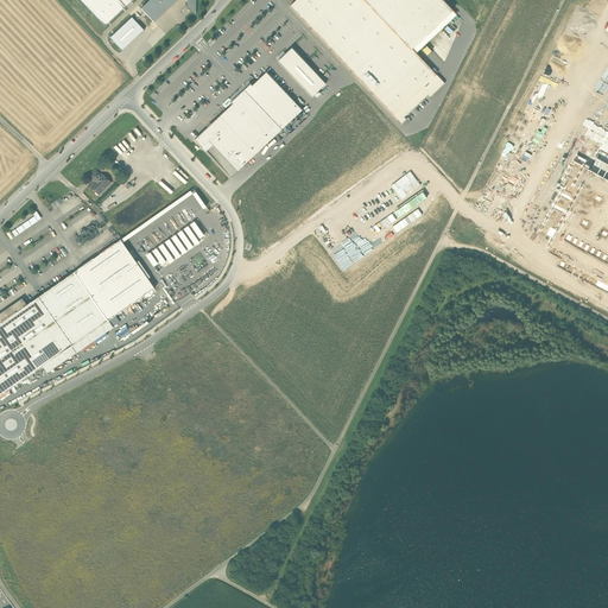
[(126,6),(120,0),(83,0),(107,25),(126,6)]
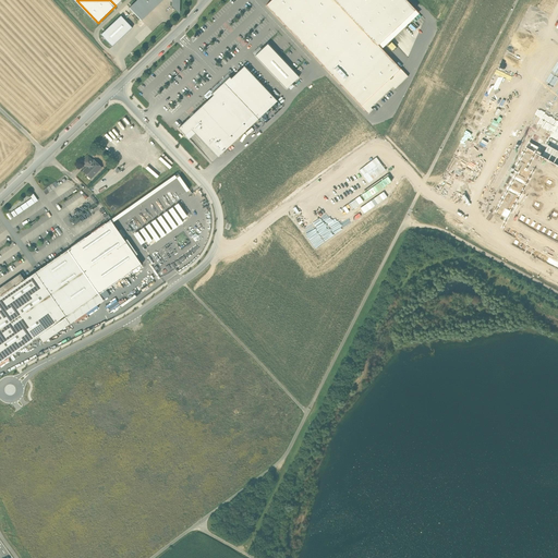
[(137,0),(130,8),(142,20),(162,0),(137,0)]
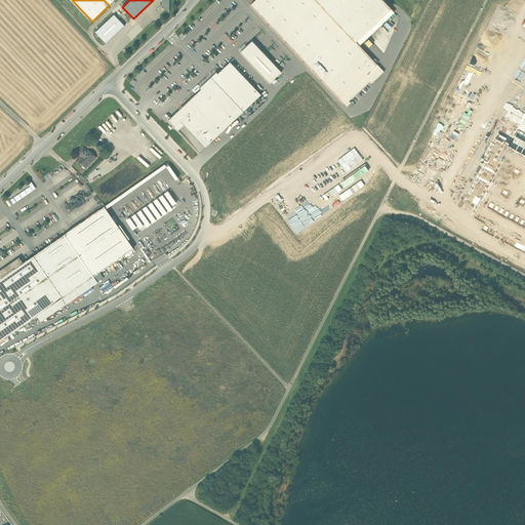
[(356,42),(315,0),(255,0),(250,5),(251,5),(293,50),(339,99),(377,65),(359,46),(356,42)]
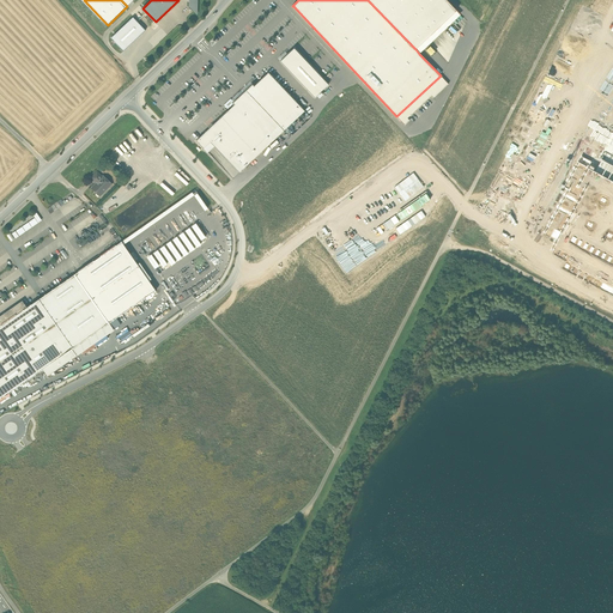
[(456,11),(447,0),(368,0),(416,49),(435,31),(456,11)]
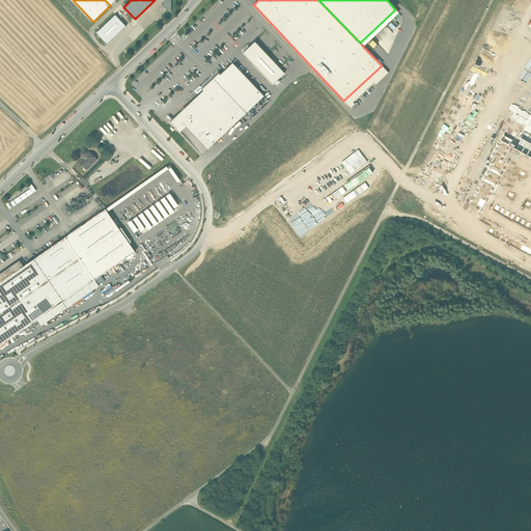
[(399,12),(395,9),(360,43),(363,47),(399,12)]
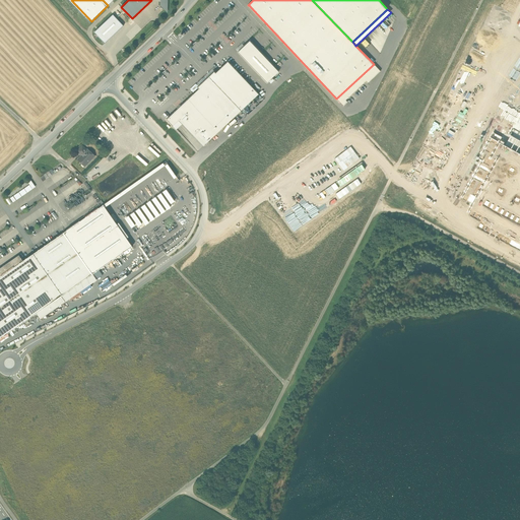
[(113,13),(92,31),(103,43),(123,24),(113,13)]
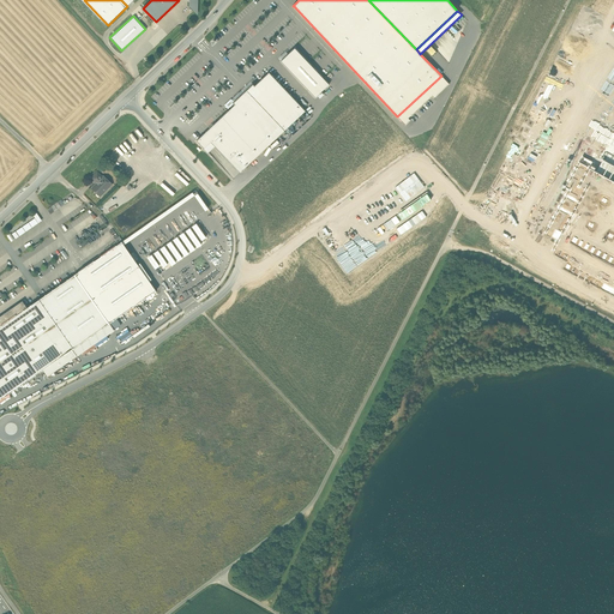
[(172,30),(164,23),(160,26),(167,35),(172,30)]
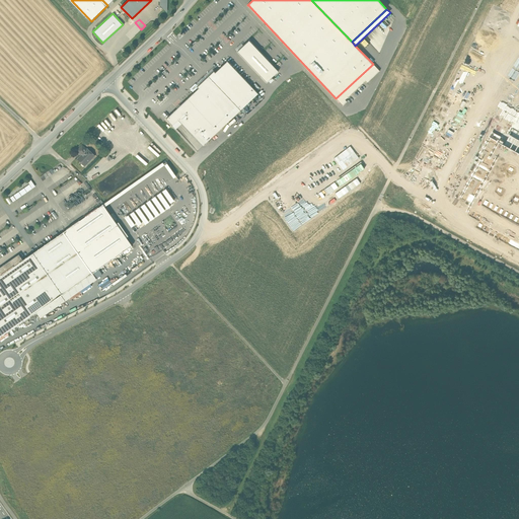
[(359,42),(364,48),(369,43),(364,38),(359,42)]
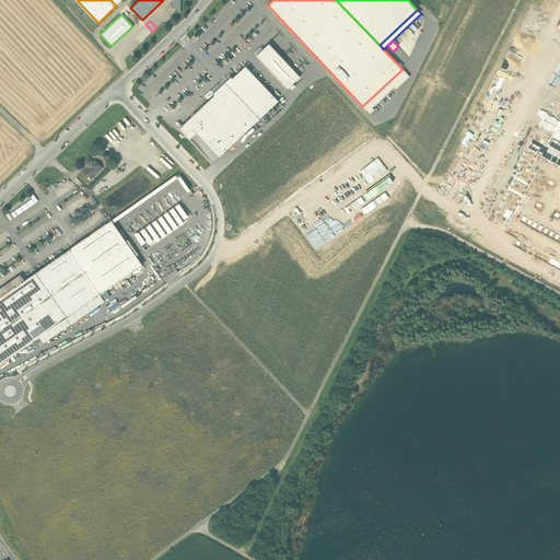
[(300,76),(269,44),(256,56),(289,89),(299,79),(300,76)]
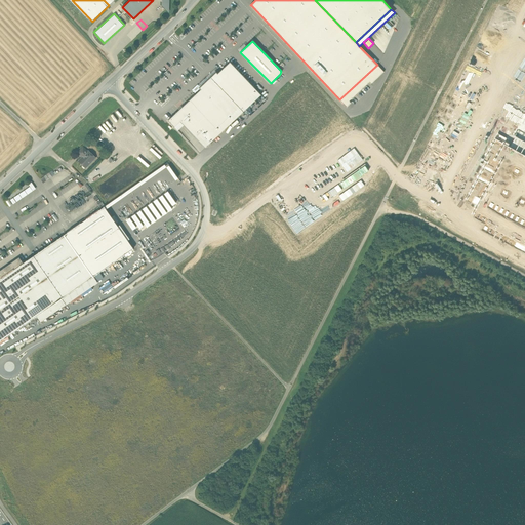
[(205,148),(260,92),(231,61),(230,62),(217,73),(216,72),(199,88),(201,89),(168,120),(174,127),(180,121),(184,125),(205,148)]
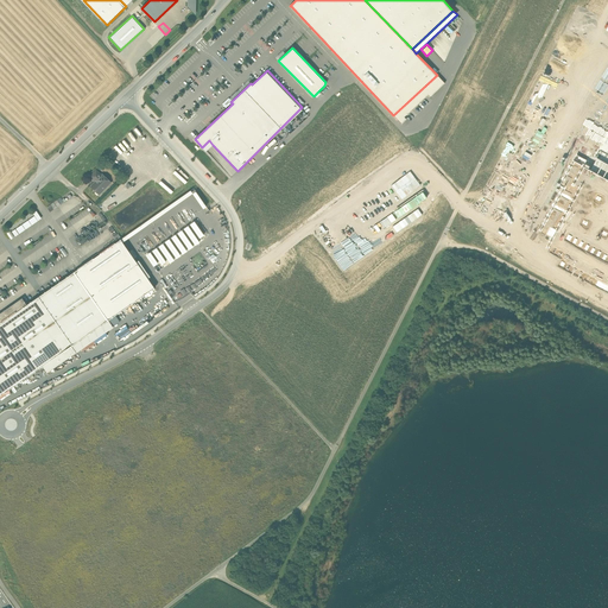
[(437,75),(393,115),(401,124),(406,119),(404,116),(429,94),(431,96),(444,83),(437,75)]
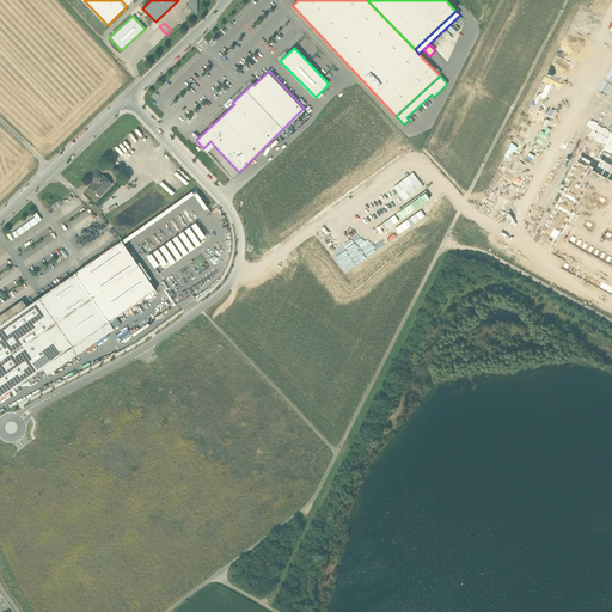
[(565,189),(542,232),(554,238),(544,257),(611,293),(611,114),(603,109),(561,187),(565,189)]
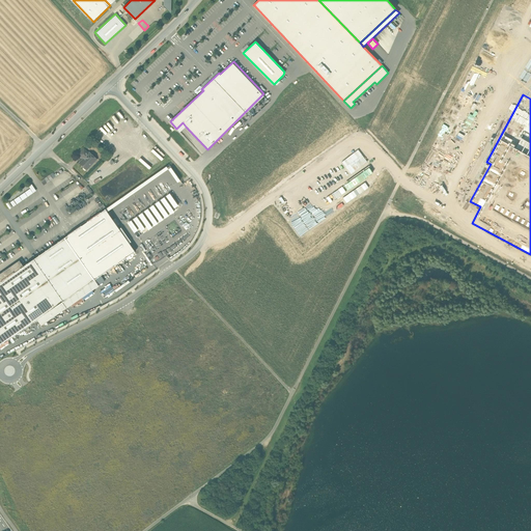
[(186,127),(183,122),(176,129),(180,132),(186,127)]
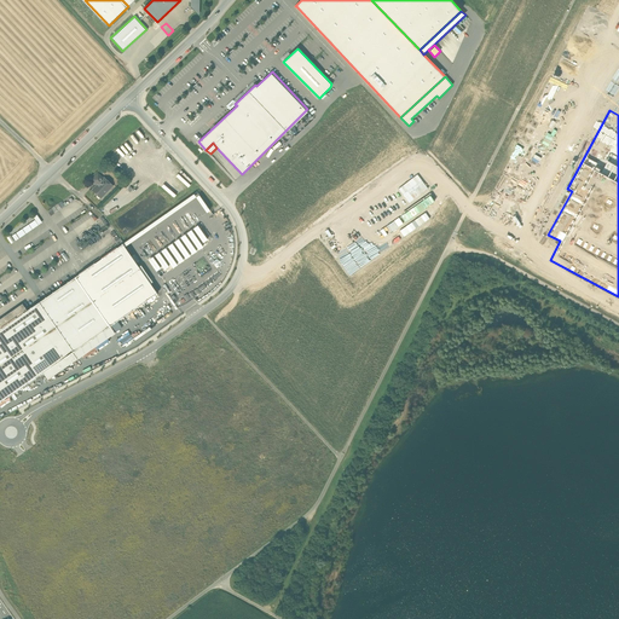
[(103,179),(98,174),(92,179),(98,185),(92,190),(100,198),(113,185),(104,178),(103,179)]
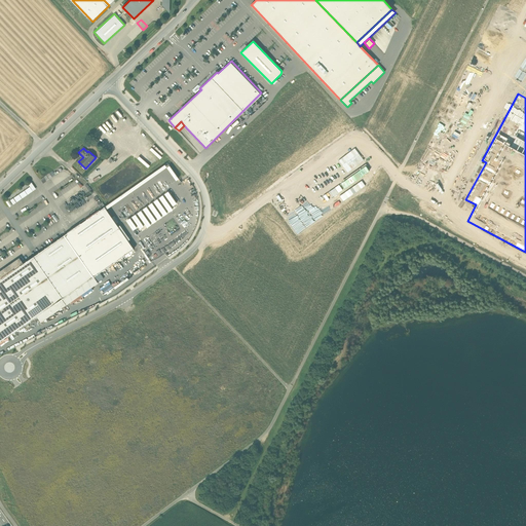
[(152,176),(164,166),(162,164),(151,173),(152,176)]
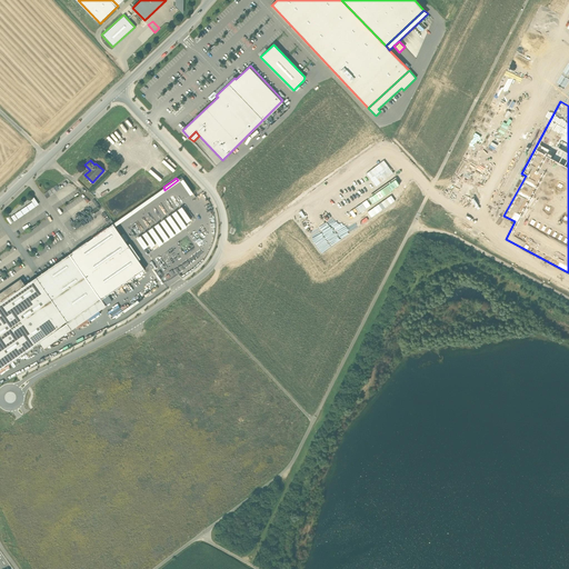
[(179,180),(187,195),(192,192),(185,178),(179,180)]
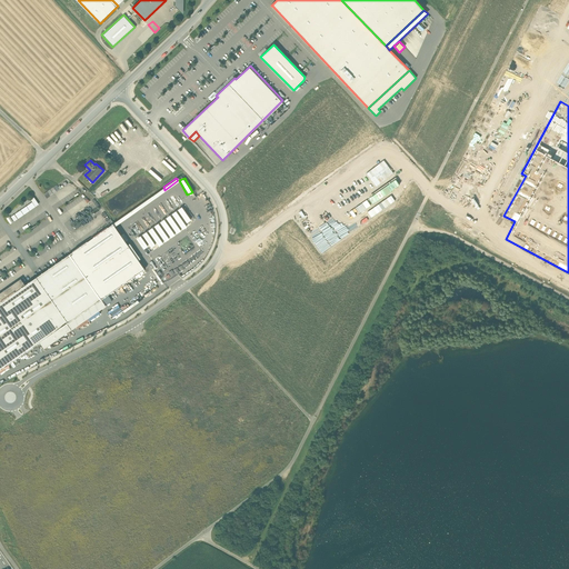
[(13,220),(39,205),(35,198),(9,213),(13,220)]
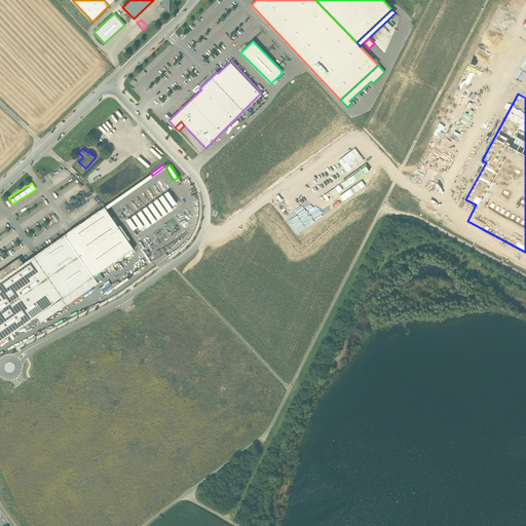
[(170,190),(129,216),(138,229),(142,226),(136,217),(138,216),(145,227),(149,225),(145,219),(147,218),(150,223),(154,221),(154,220),(179,205),(170,190)]
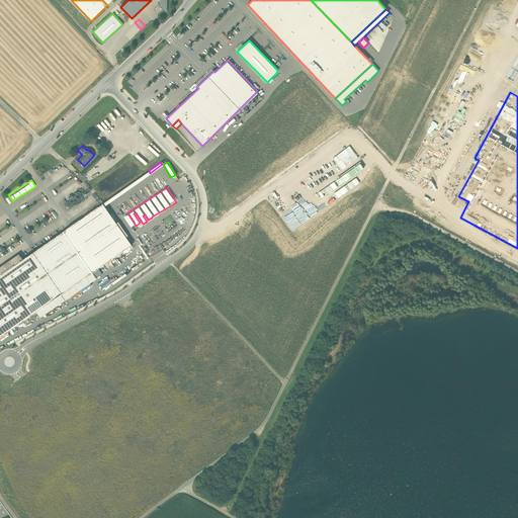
[(74,247),(92,273),(132,245),(103,204),(64,232),(67,237),(71,234),(78,244),(74,247)]
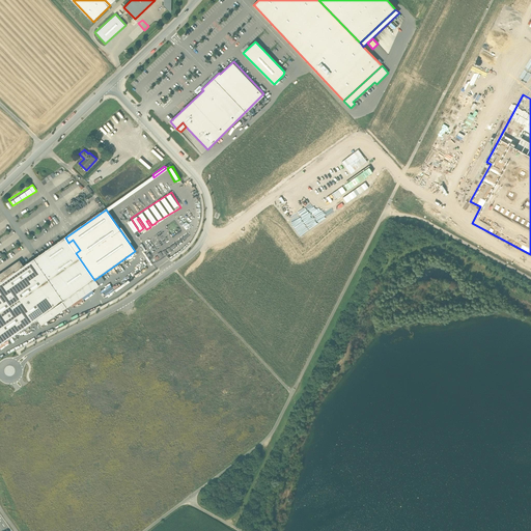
[(136,230),(131,220),(127,222),(132,232),(136,230)]
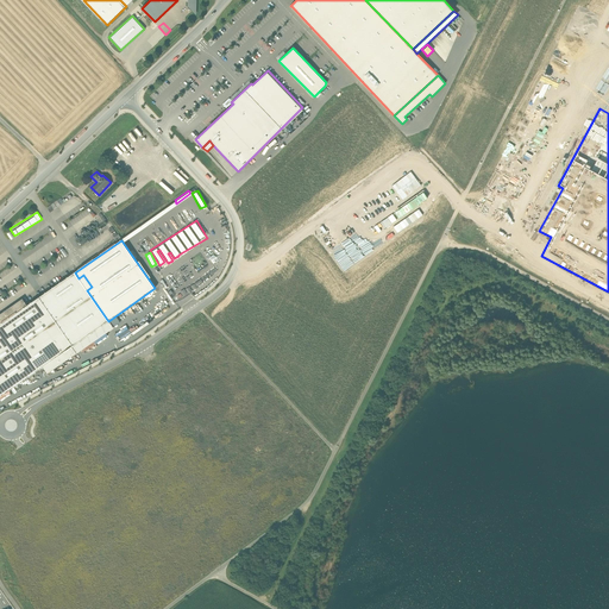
[(79,278),(75,272),(27,306),(23,299),(0,313),(0,396),(36,371),(35,371),(43,366),(48,374),(76,353),(71,346),(108,321),(87,290),(92,287),(83,275),(79,278)]
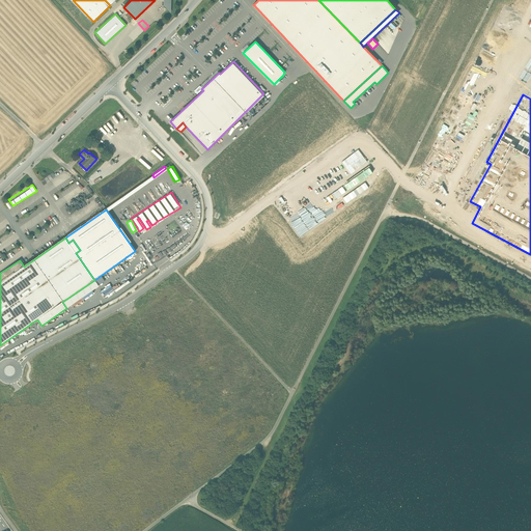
[(146,256),(151,263),(160,258),(158,255),(152,258),(150,254),(146,256)]
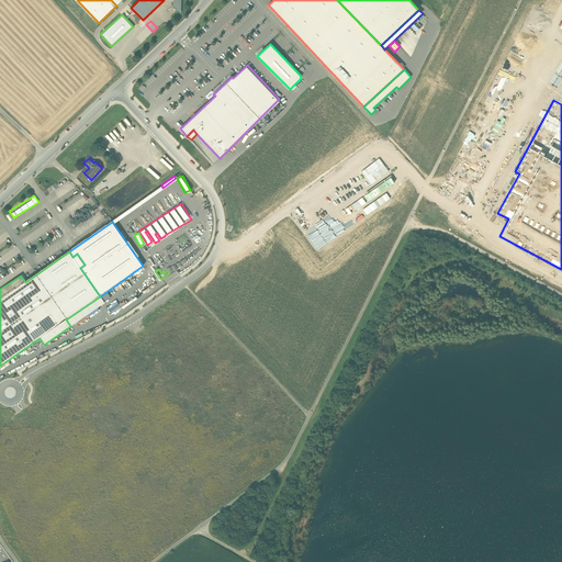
[(66,319),(70,326),(71,326),(104,303),(100,296),(66,319)]
